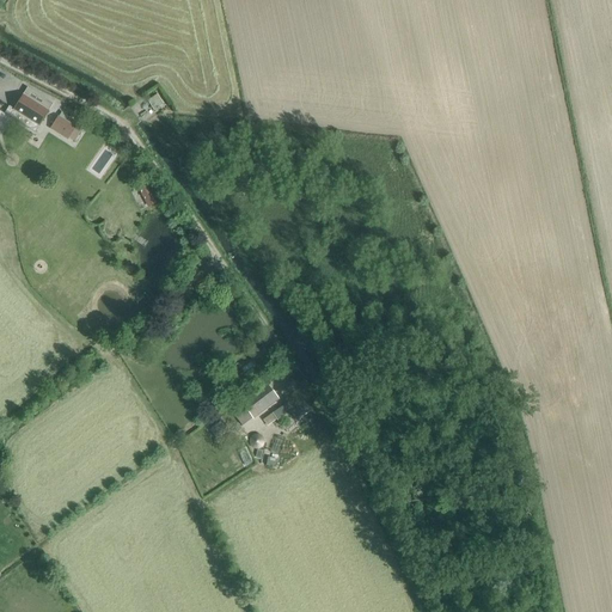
[(157,95),(151,98),(158,108),(164,104),(157,95)]
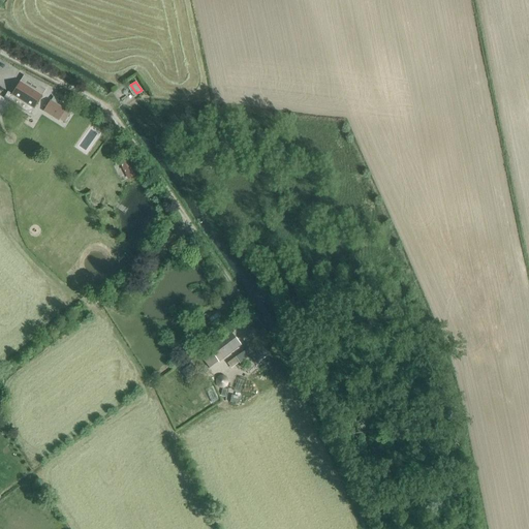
[(41,96),(20,83),(12,95),(9,93),(5,99),(11,103),(11,102),(30,114),(41,96)]
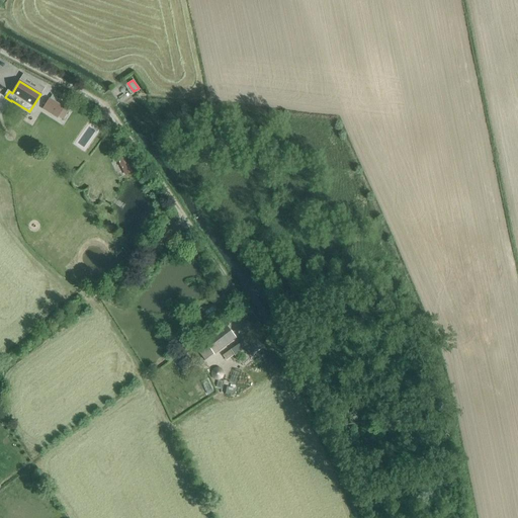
[(0,101),(7,107),(11,101),(5,97),(0,94),(0,101)]
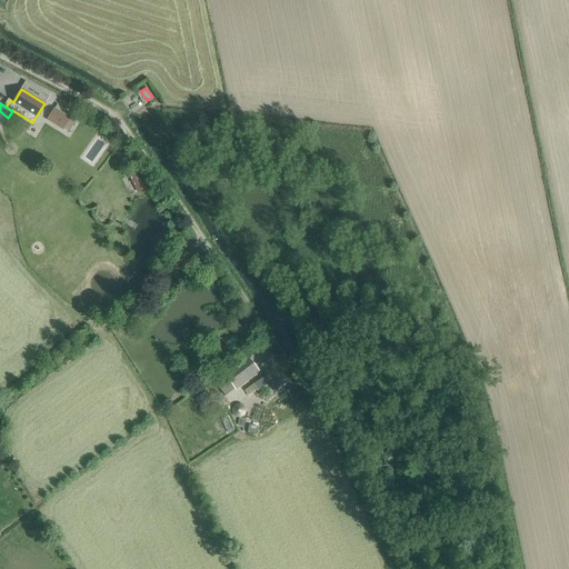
[(55,108),(47,119),(63,130),(65,128),(66,126),(68,121),(70,119),(70,118),(69,118),(65,115),(55,108)]
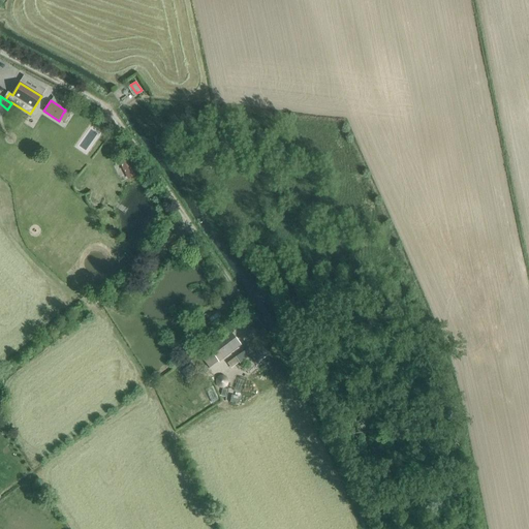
[(130,172),(132,177),(135,175),(127,158),(119,162),(125,174),(130,172)]
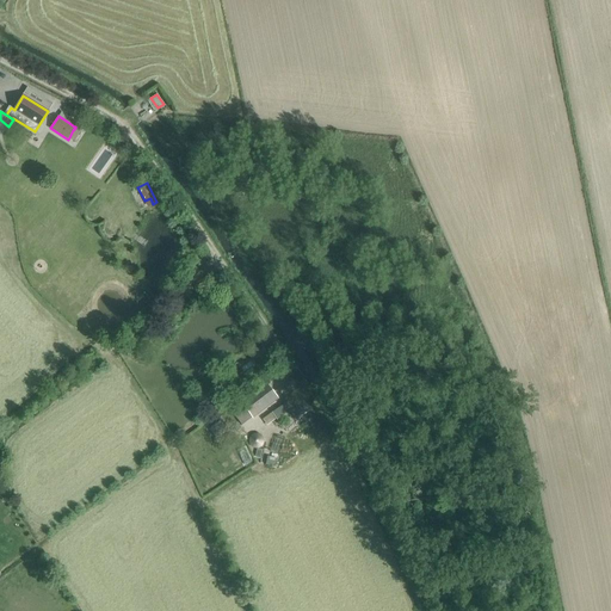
[(253,420),(278,401),(266,384),(241,405),(253,420)]
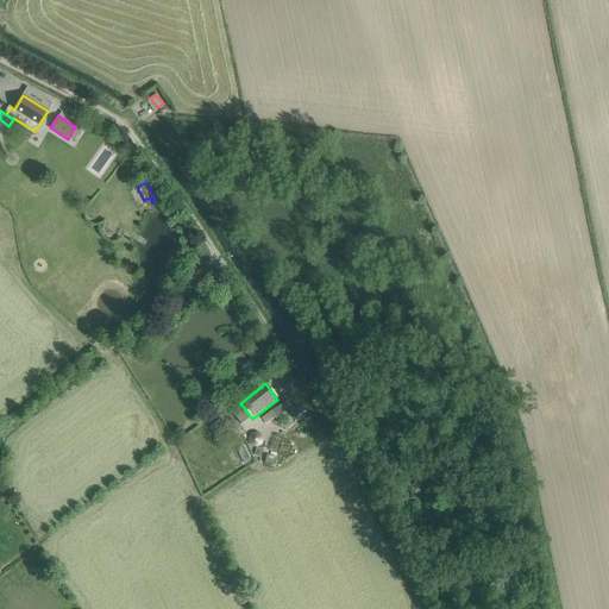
[(215,435),(227,426),(221,418),(209,427),(215,435)]
